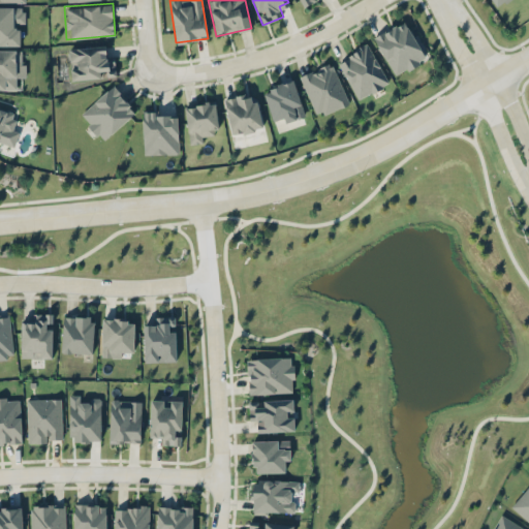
[(24,7),(0,6),(0,45),(20,45),(20,25),(24,25),(24,7)]
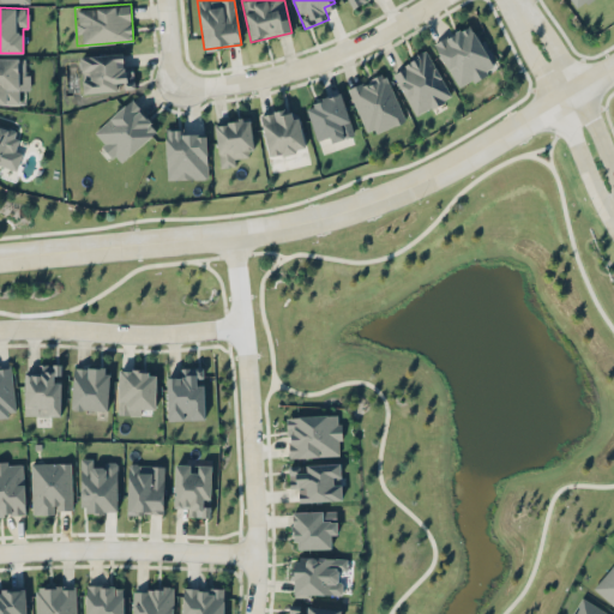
[(470,22),(433,41),(457,89),(494,70),(470,22)]
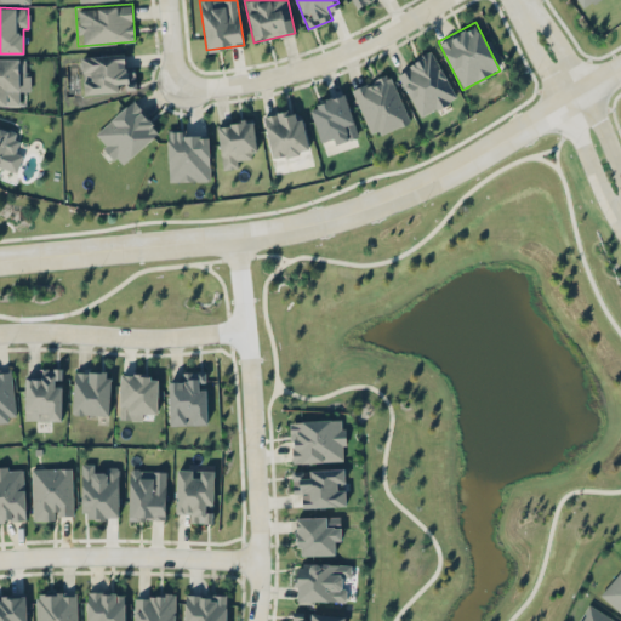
[(420,117),(456,98),(432,50),(394,68),(420,117)]
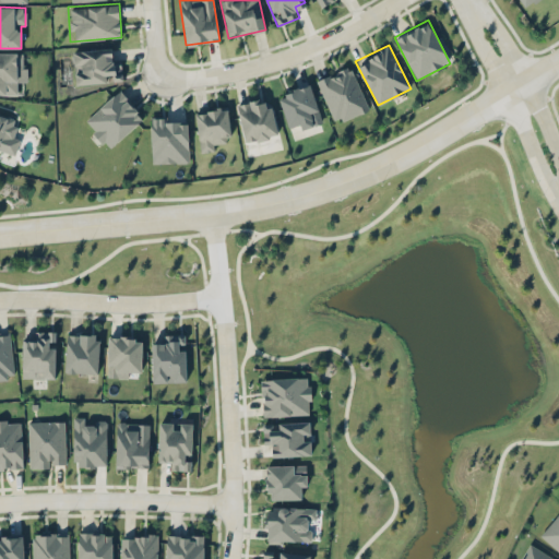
[(75,84),(123,81),(122,58),(111,59),(110,47),(72,49),(75,84)]
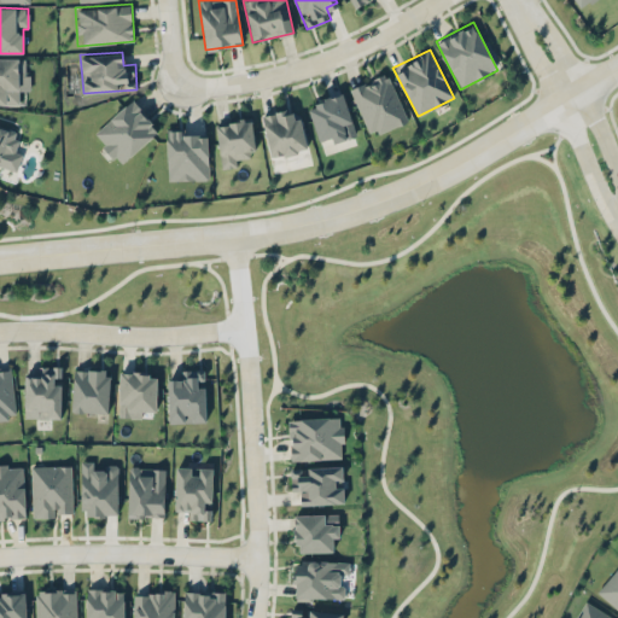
[(0,103),(23,103),(23,57),(0,57),(0,103)]
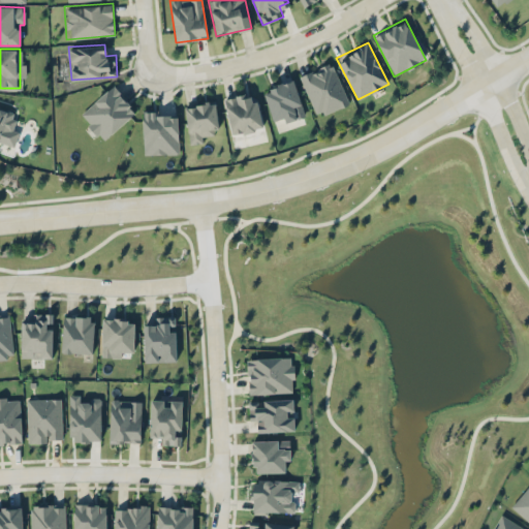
[(299,74),(316,117),(349,103),(332,61),(299,74)]
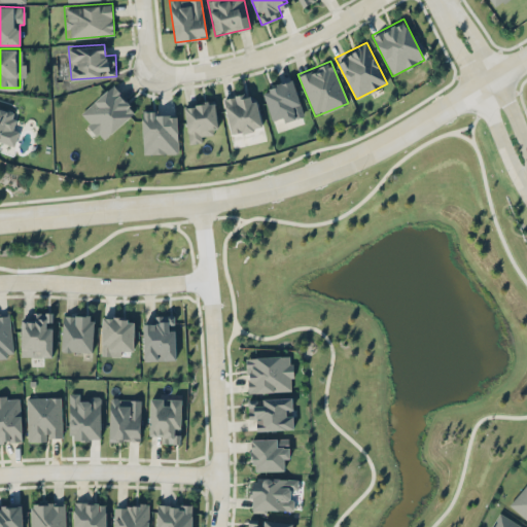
[(292,78),(261,88),(273,125),(304,115),(292,78)]
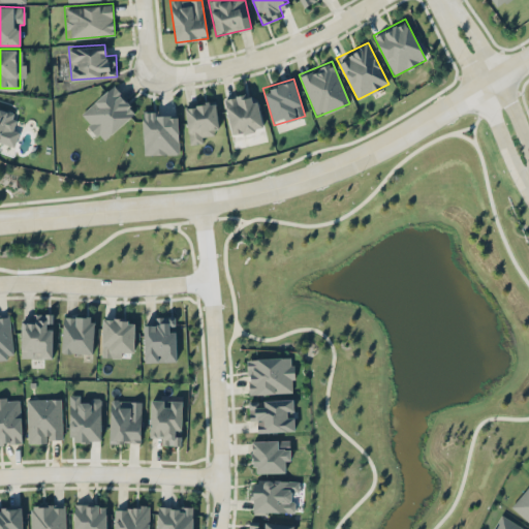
[(136,110),(113,83),(76,116),(101,143),(136,110)]
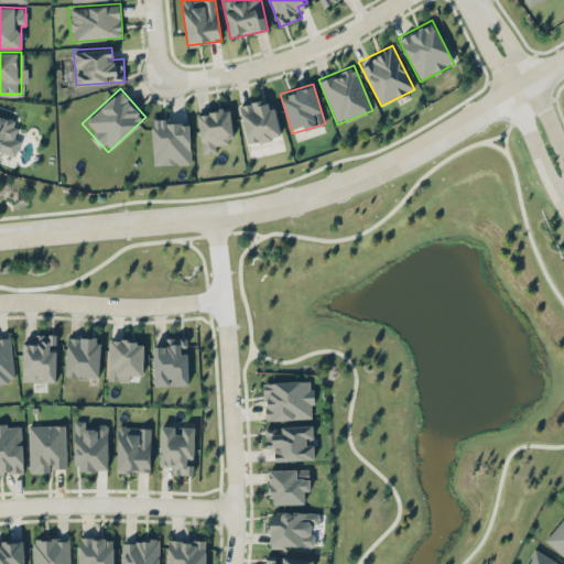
[(239,104),(246,143),(279,138),(272,98),(239,104)]
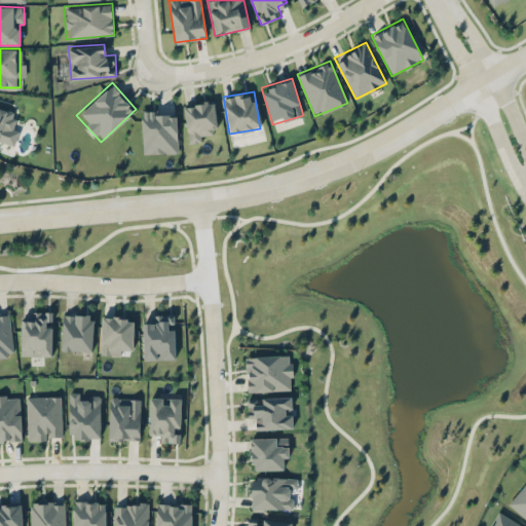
[(217,129),(215,101),(184,104),(187,142),(209,140),(208,130),(217,129)]
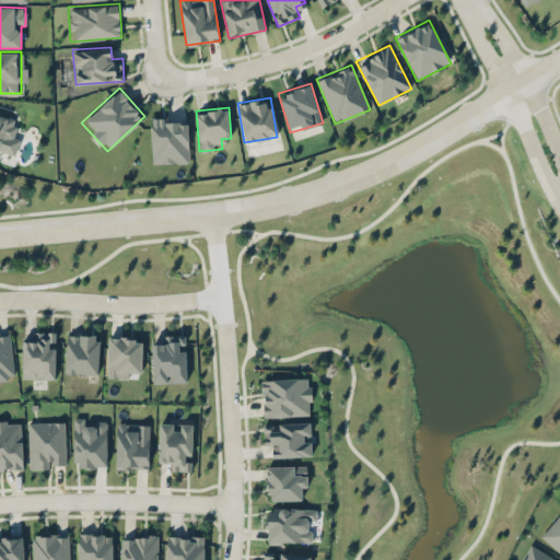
[(150,163),(189,163),(189,116),(150,116),(150,163)]
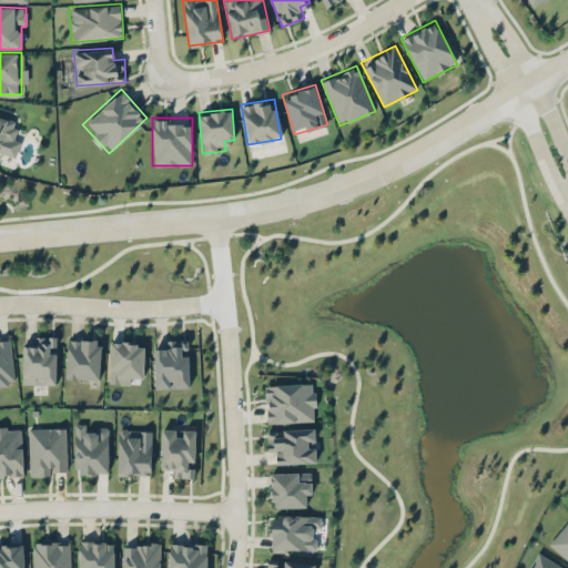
[(0,150),(8,153),(17,124),(0,119),(0,150)]
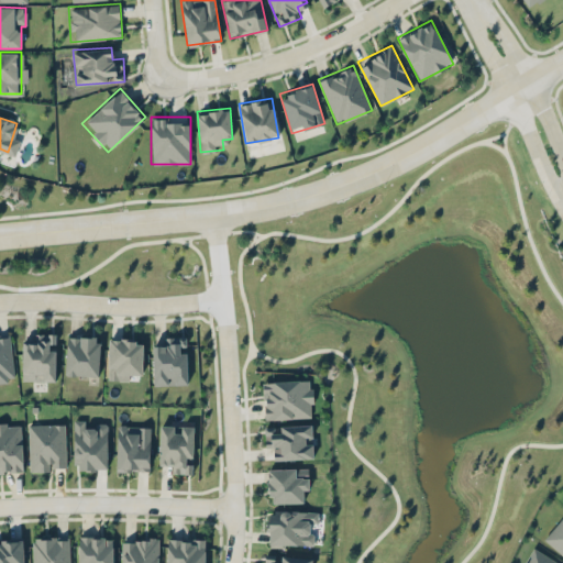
[(9,333),(0,334),(0,382),(15,381),(9,333)]
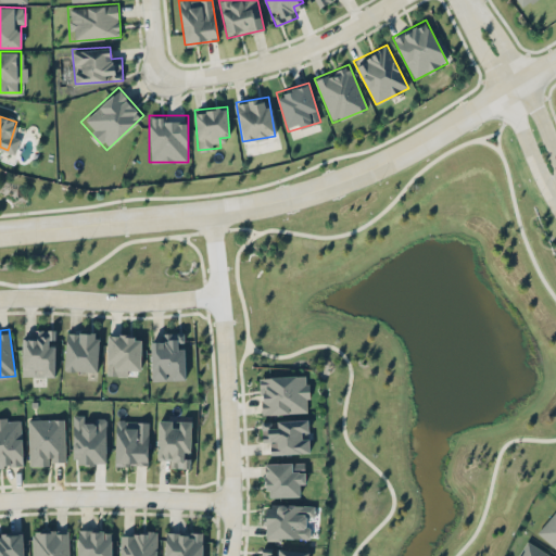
[(54,377),(57,330),(35,329),(35,338),(23,337),(22,376),(54,377)]
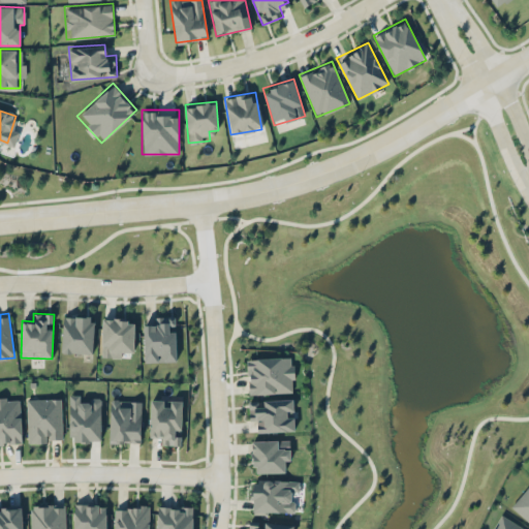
[(94,316),(63,315),(62,352),(92,353),(94,316)]
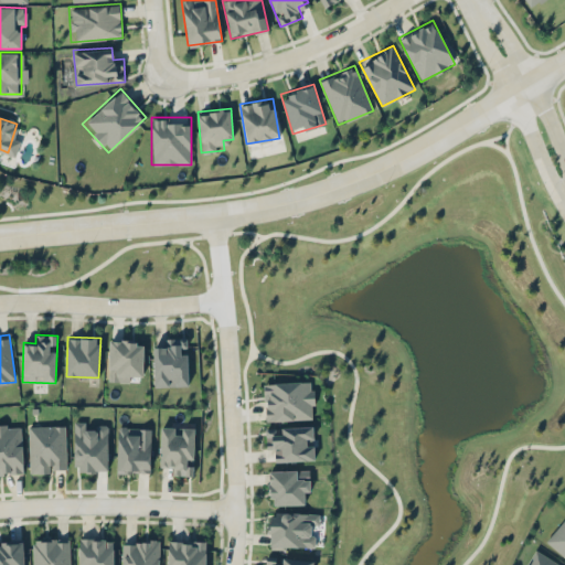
[(153,347),(155,386),(189,385),(188,338),(164,338),(166,345),(153,347)]
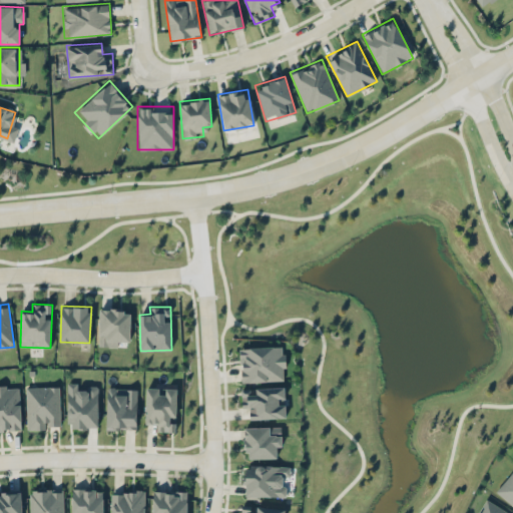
[(130,310),(99,310),(98,346),(117,347),(117,341),(129,342),(130,310)]
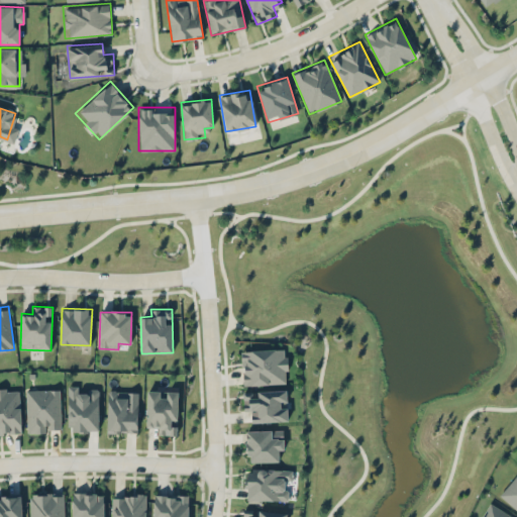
[(243,385),(287,384),(286,348),(242,350),(243,385)]
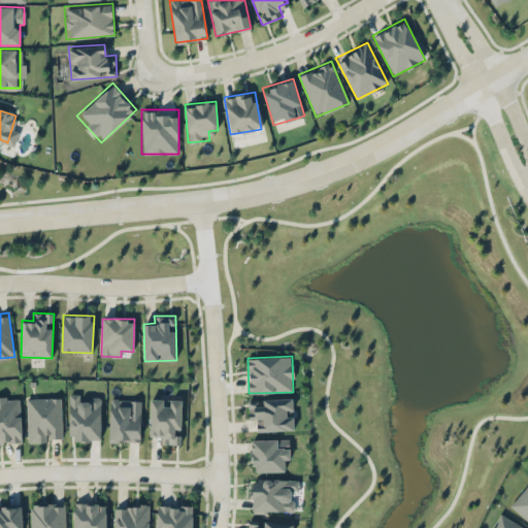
[(100,440),(101,399),(79,399),(80,394),(70,393),(69,440),(100,440)]
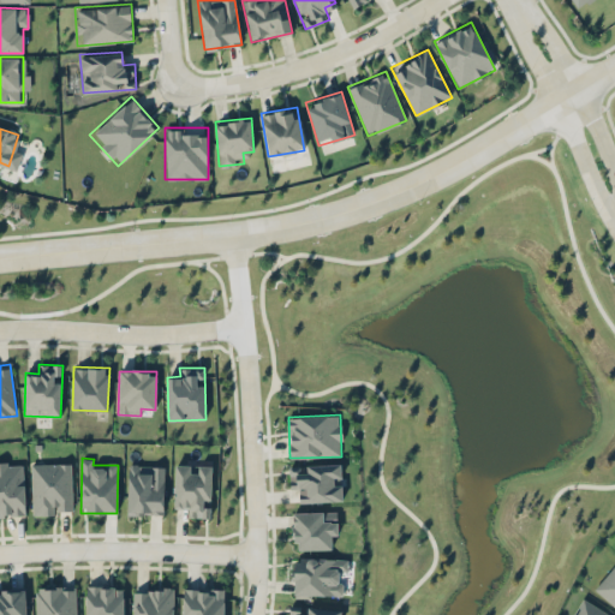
[(0,464),(0,517),(25,517),(23,464),(0,464)]
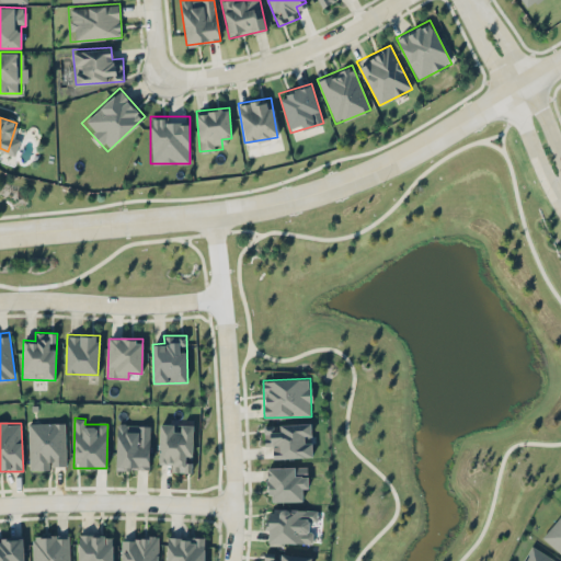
[(66,466),(65,423),(29,423),(30,470),(50,469),(50,466),(66,466)]
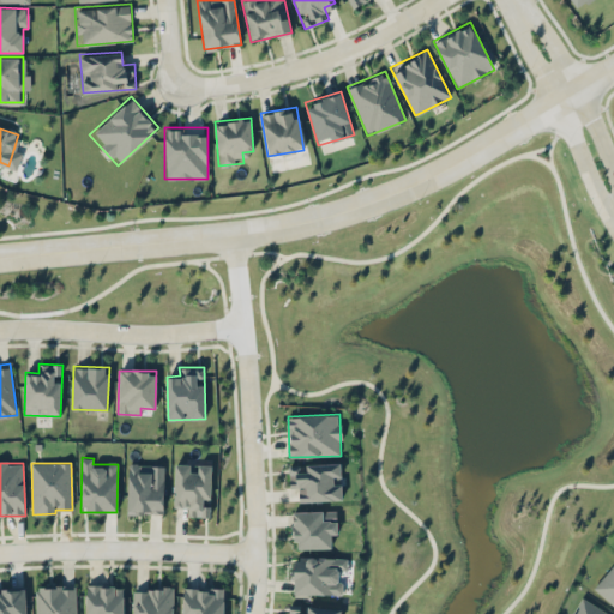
[(173,504),(186,504),(186,516),(210,516),(210,463),(173,463),(173,504)]
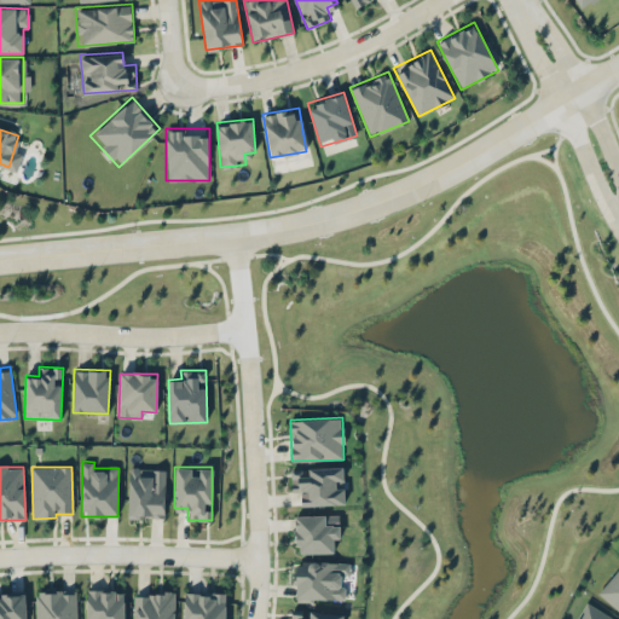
[(301,505),(345,504),(345,485),(343,485),(343,467),(291,468),(291,491),(301,491),(301,505)]
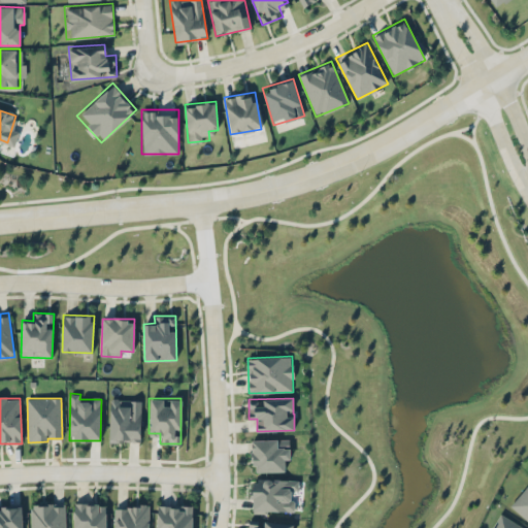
[(140,441),(141,400),(110,399),(109,441),(140,441)]
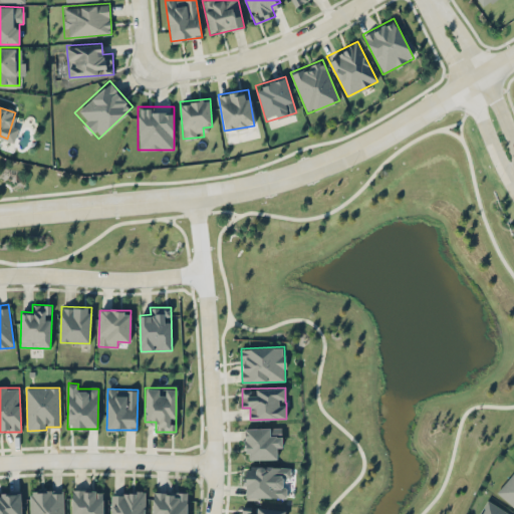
[(246,460),(277,459),(276,448),(282,448),(282,427),(245,429),(246,460)]
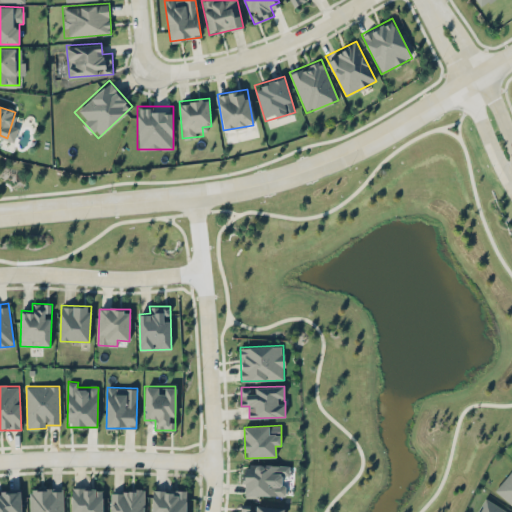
[(284,497),(285,477),(289,478),(289,466),(246,464),(245,495),(284,497)]
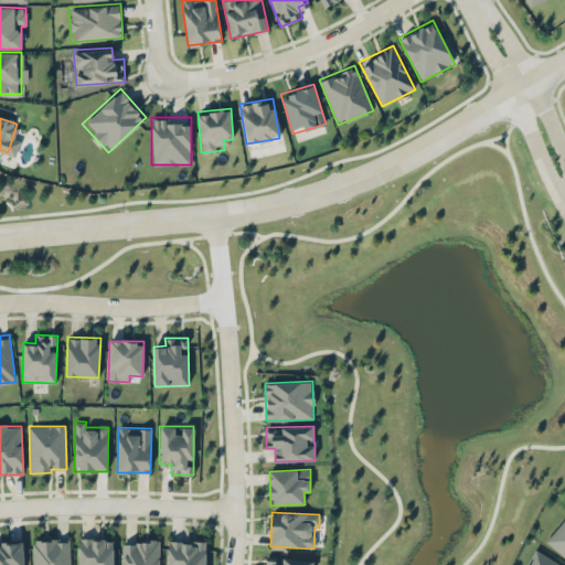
[(564,557),(564,521),(561,519),(545,546),(564,557)]
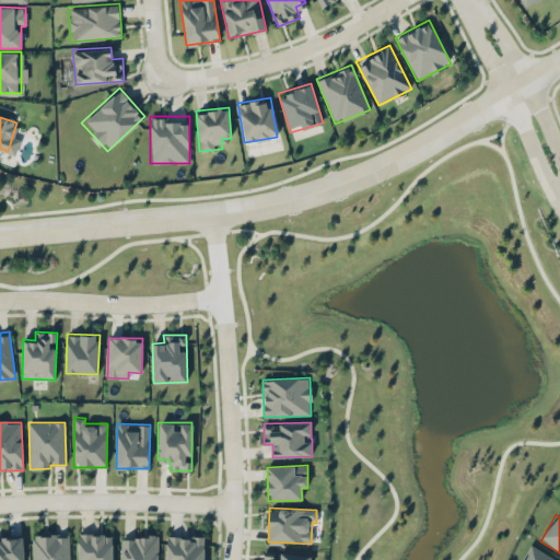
[(69,559),(69,534),(33,535),(33,559),(69,559)]
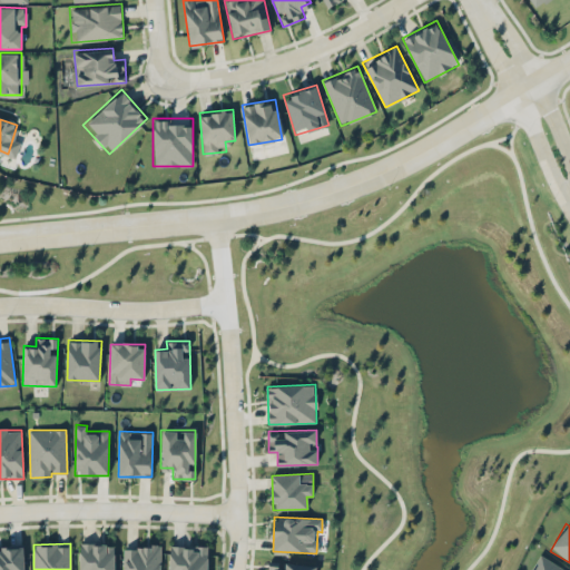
[(114,569),(114,543),(79,543),(79,569),(114,569)]
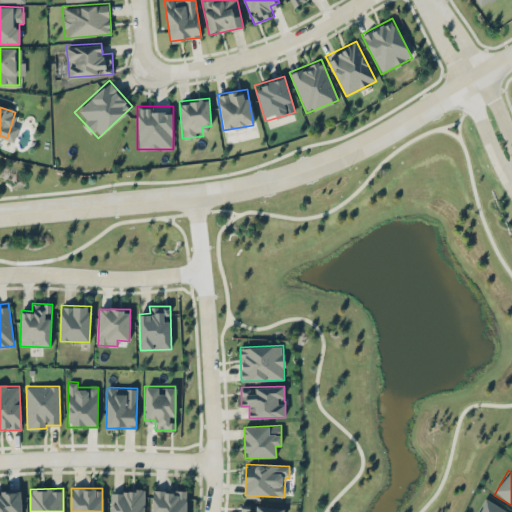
[(152,489),(151,511),(186,511),(187,490),(152,489)]
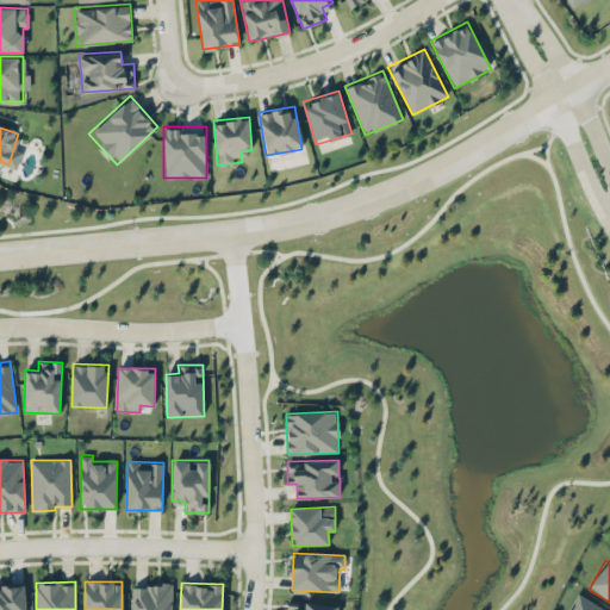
[(0,609),(25,609),(25,584),(0,584),(0,609)]
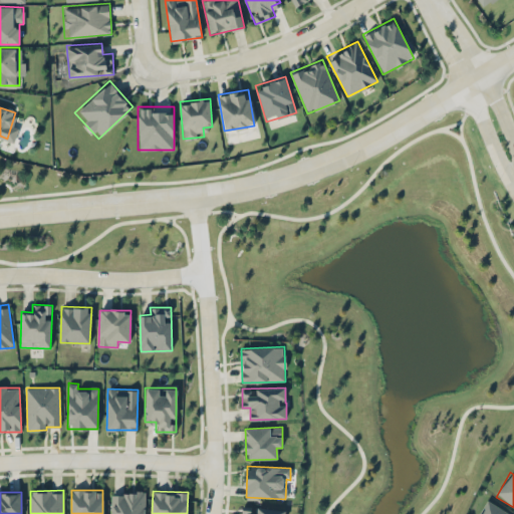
[(144,513),(145,493),(111,492),(110,513),(144,513)]
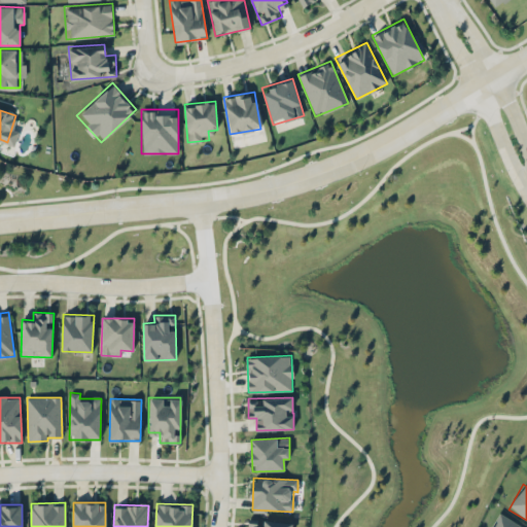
[(489,526),(525,526),(498,512),(489,526)]
